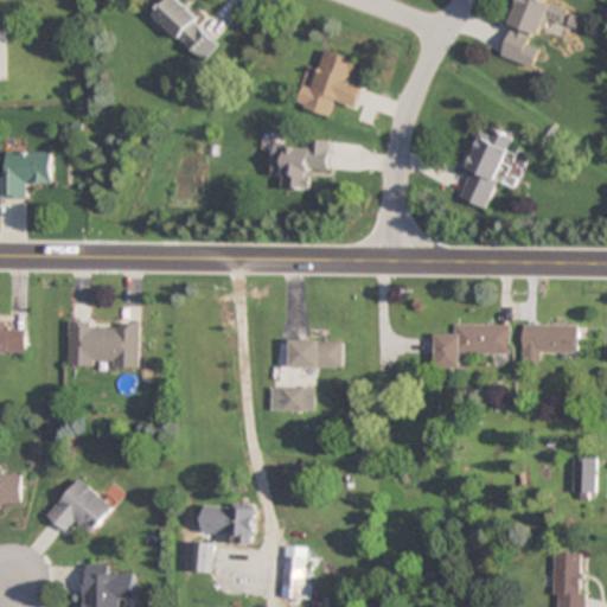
[(170,0),(155,16),(204,63),(222,44),(178,0),(170,0)]
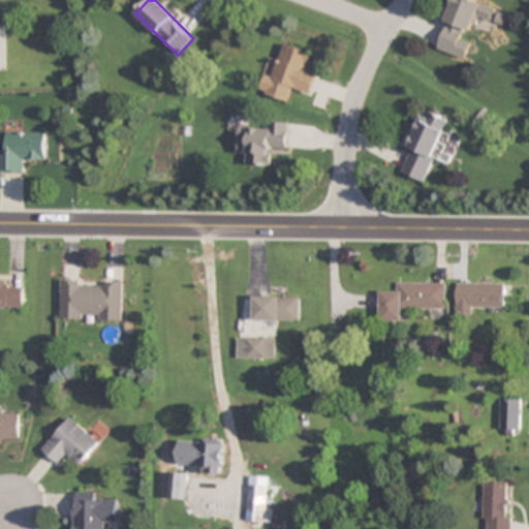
[(453,0),(436,49),(467,59),(473,39),(471,38),(478,17),(494,22),(499,7),(475,0),(453,0)]
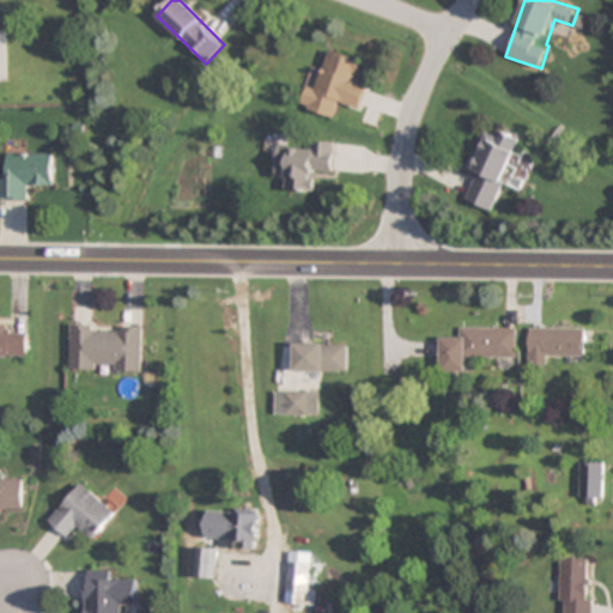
[(363,61),(325,49),(305,109),(335,119),(340,103),(360,110),(368,87),(356,83),(363,61)]
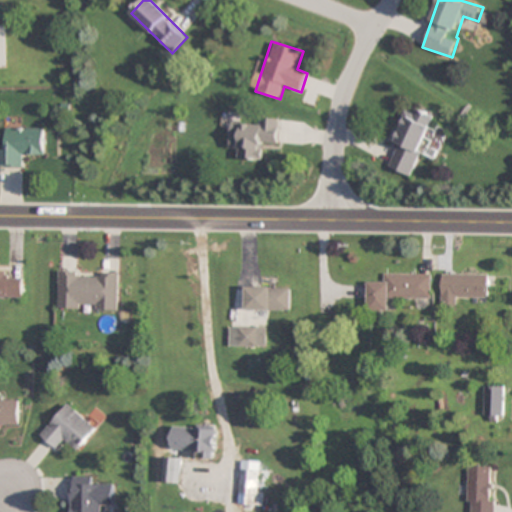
[(435,117),(406,106),(392,141),(399,143),(389,168),(411,177),(435,117)]
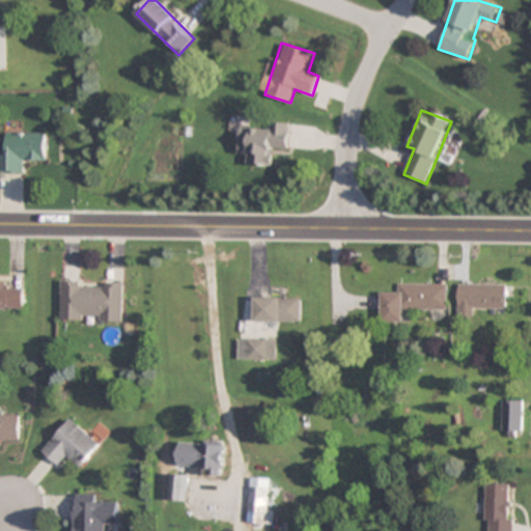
[(248,165),(274,166),(275,148),(289,149),(291,122),(270,121),(270,131),(240,129),(239,154),(248,154),(248,165)]
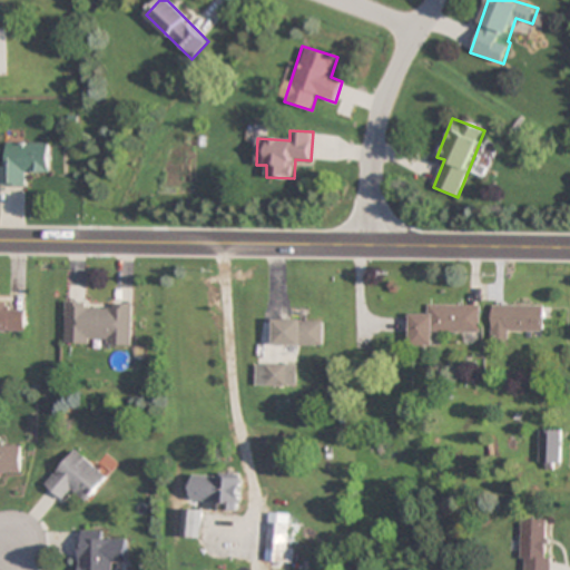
[(27,173),(50,173),(50,144),(8,144),(8,165),(0,165),(0,186),(27,186),(27,173)]
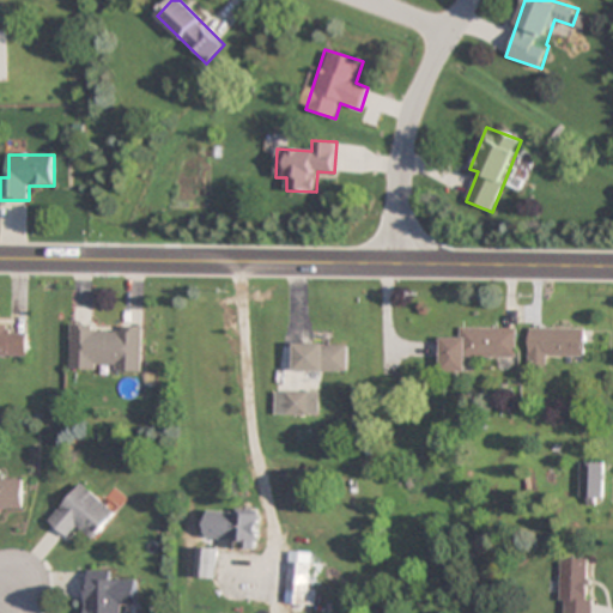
[(70,325),(68,371),(141,372),(143,327),(70,325)]
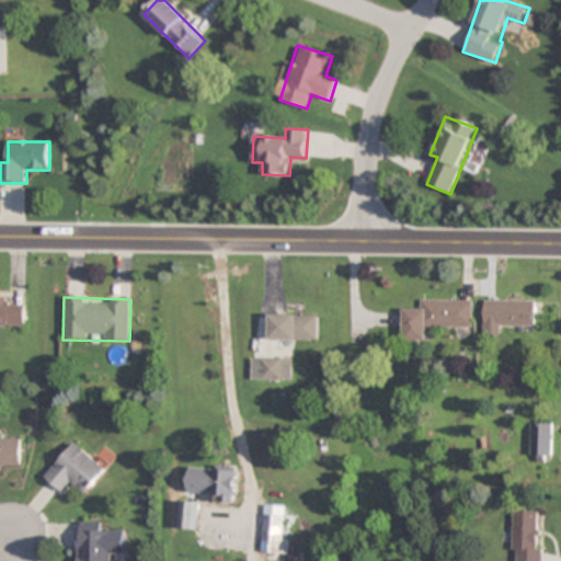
[(0,324),(24,325),(24,298),(0,298),(0,324)]
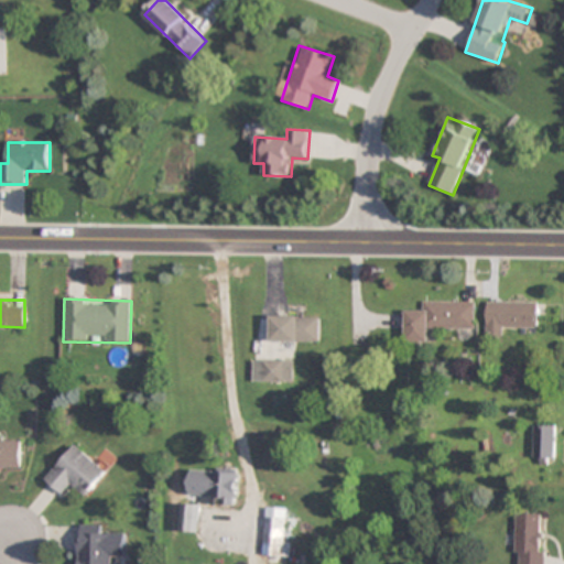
[(404,312),(404,342),(427,343),(427,329),(476,329),(476,302),(423,301),(423,312),(404,312)]
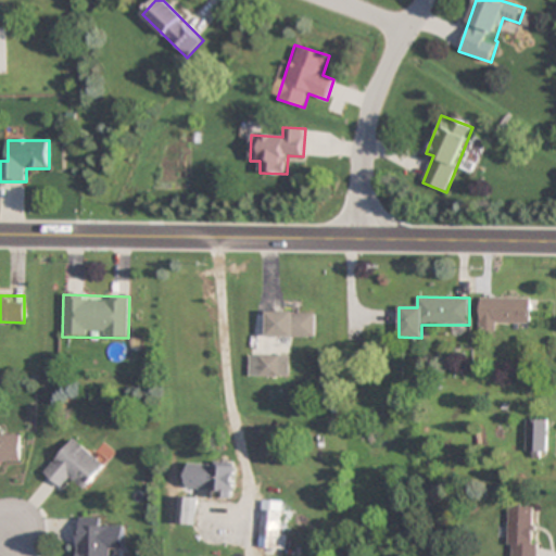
[(532,297),(479,297),(479,331),(498,331),(498,321),(532,321),(532,297)]
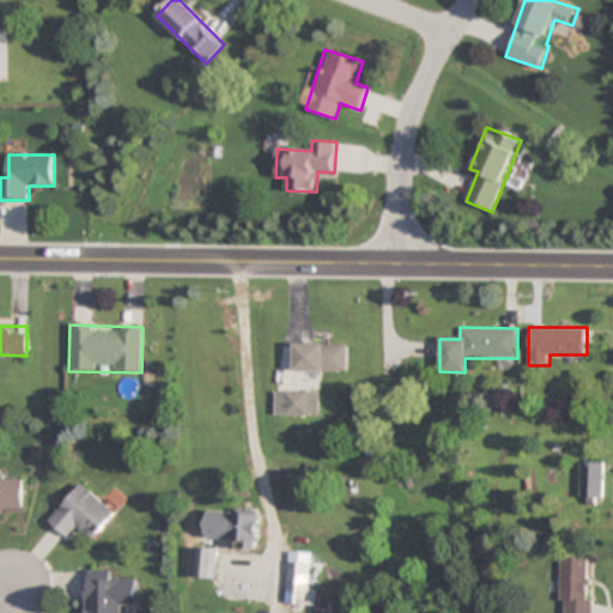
[(350,343),(295,343),(295,372),(350,372),(350,343)]
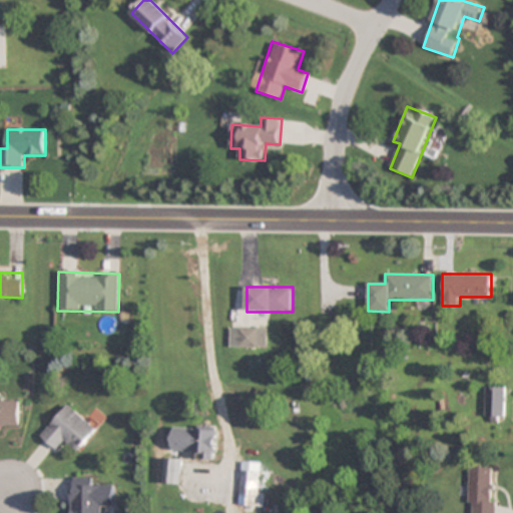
[(229,328),(229,348),(267,348),(267,328),(229,328)]
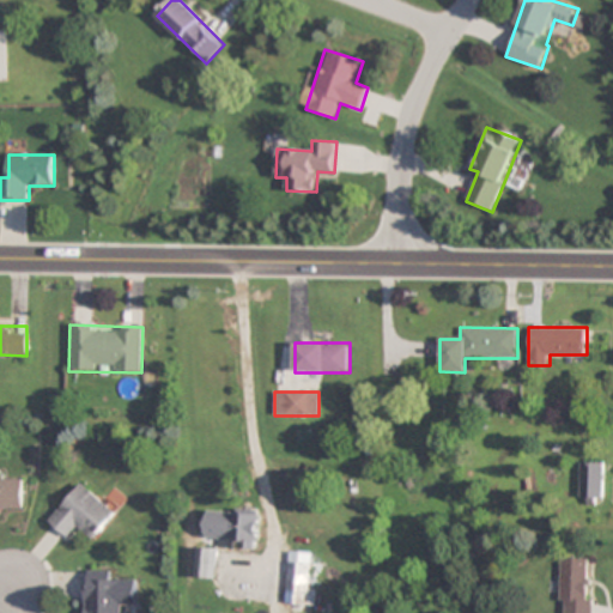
[(602,504),(602,462),(580,462),(580,504),(602,504)]
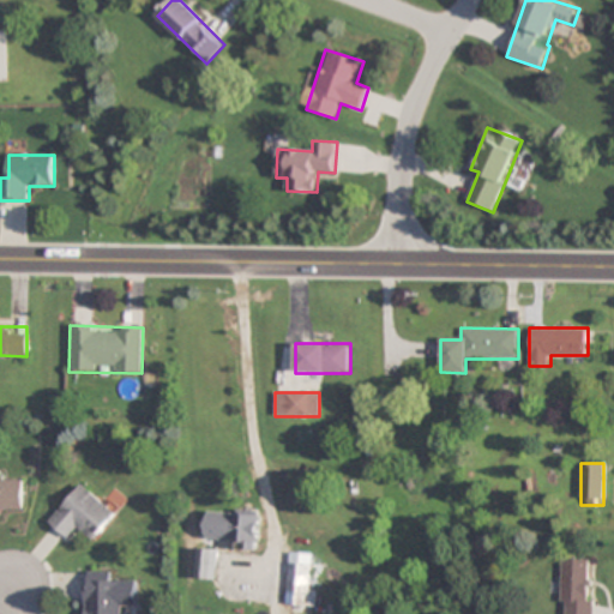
[(0,513),(22,513),(22,479),(0,479),(0,513)]
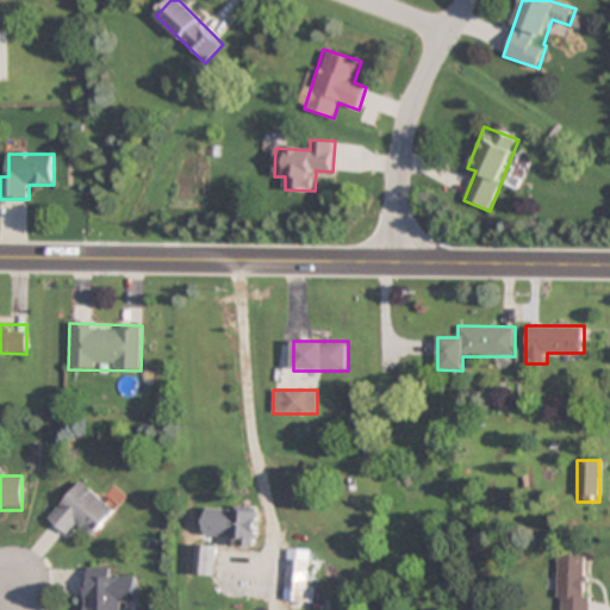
[(114,510),(80,480),(48,518),(67,536),(76,526),(91,539),(114,510)]
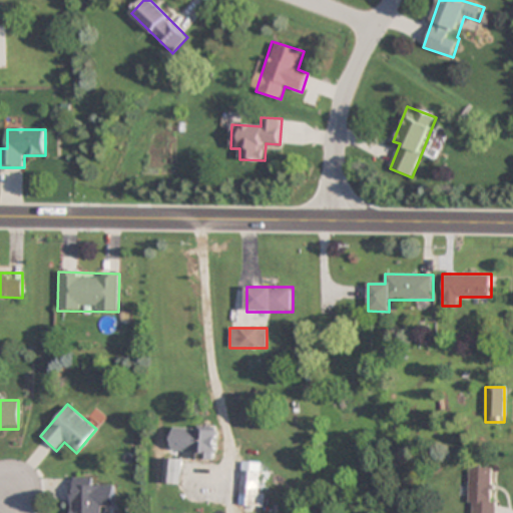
[(215,456),(217,431),(173,429),(171,454),(215,456)]
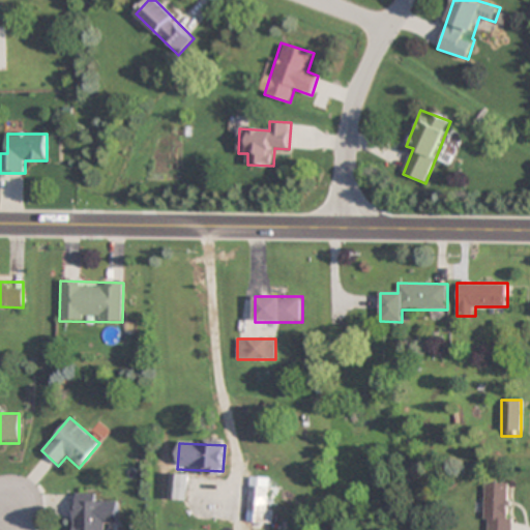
[(169,499),(183,500),(184,477),(170,475),(169,499)]
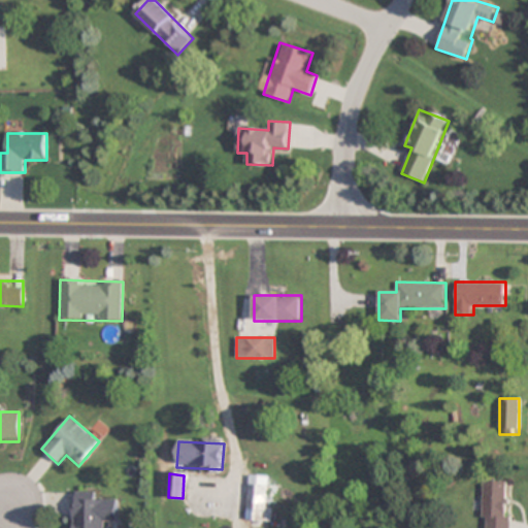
[(481,527),(508,527),(508,481),(482,481),(481,527)]
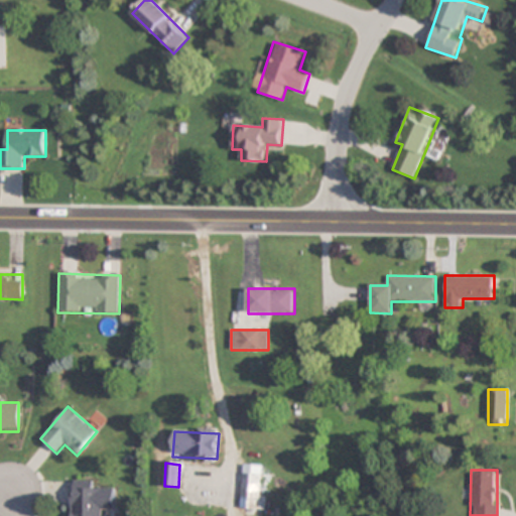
[(242,508),(262,508),(262,474),(242,474),(242,508)]
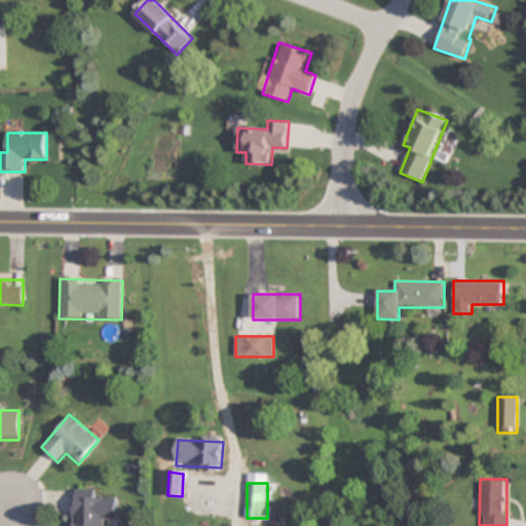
[(97,497),(97,490),(72,490),(72,525),(104,525),(104,521),(117,521),(117,497),(97,497)]
